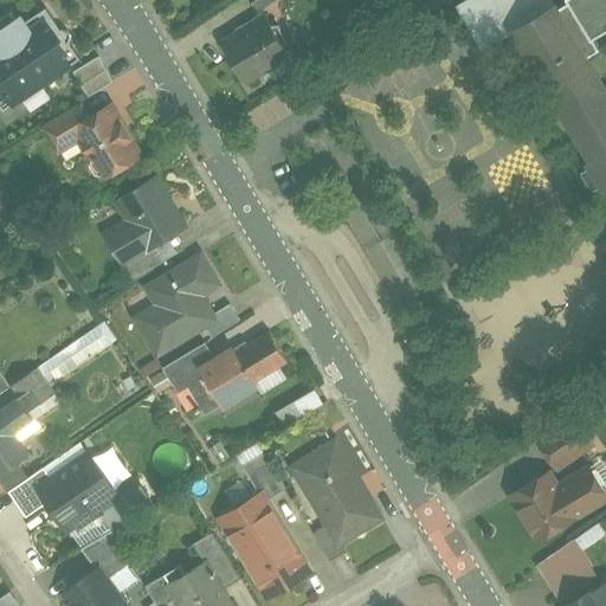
[(605,0),(569,0),(560,7),(555,0),(468,0),(459,5),(484,47),(515,30),(593,159),(590,161),(592,165),(581,172),(585,176),(582,178),(588,187),(591,186),(593,191),(604,185),(605,188),(605,84),(588,56),(603,47),(595,36),(605,28),(605,0)]
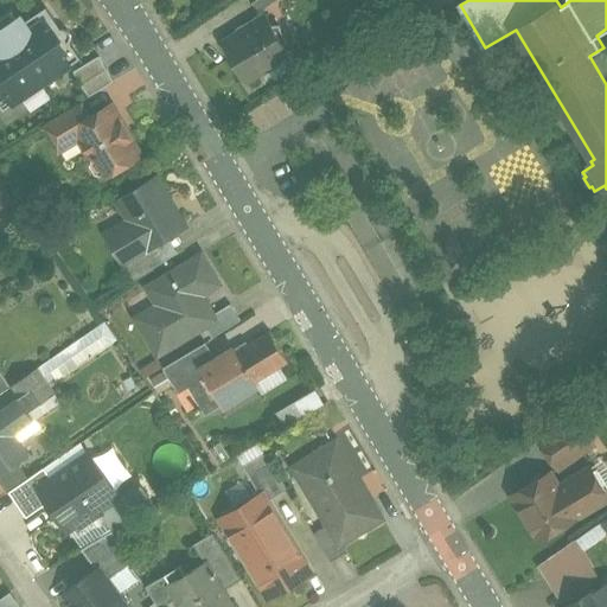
[(23,25),(13,12),(0,20),(0,102),(6,110),(83,58),(72,43),(74,40),(74,37),(72,33),(70,31),(69,30),(65,29),(63,30),(49,7),(23,25)]
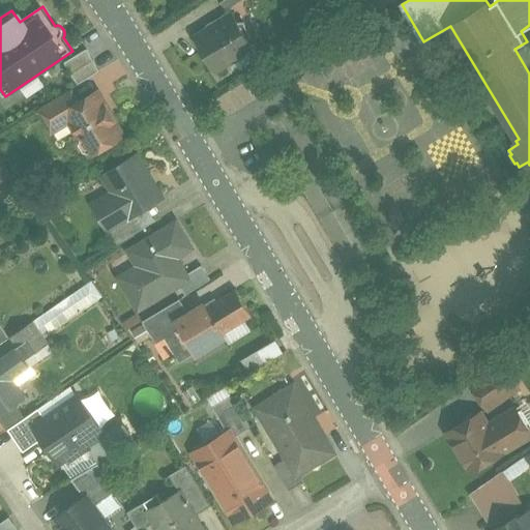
[(235,11),(210,27),(212,30),(199,37),(217,69),(237,58),(251,46),(245,37),(248,34),(235,11)]
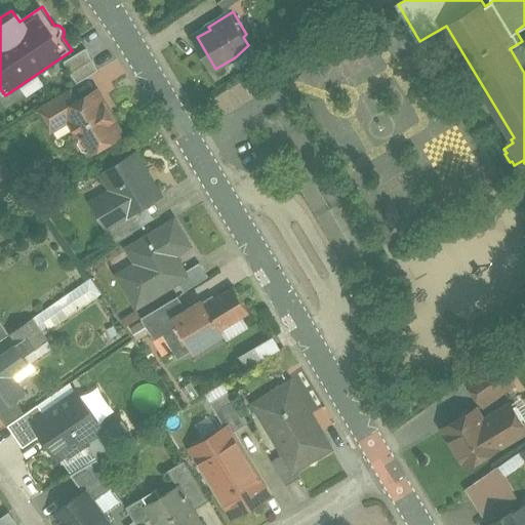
[(101,71),(87,48),(66,62),(79,84),(101,71)]
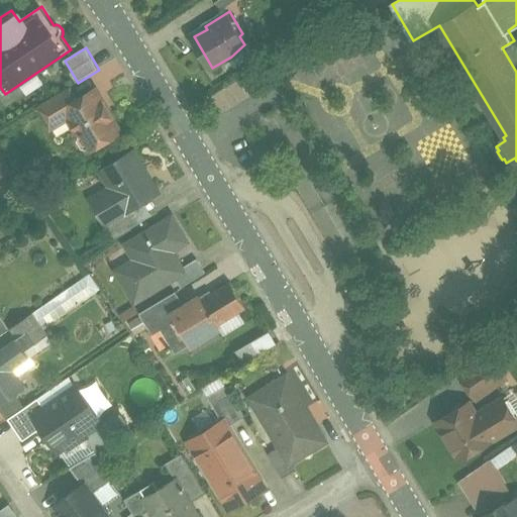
[(70,87),(38,106),(48,121),(66,111),(65,110),(79,101),(70,87)]
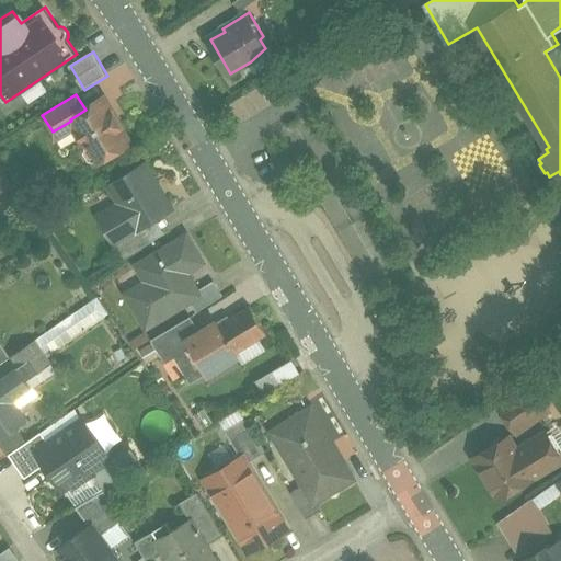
[(86,110),(70,119),(71,121),(88,148),(87,153),(91,161),(96,162),(98,164),(134,144),(106,98),(86,110)]
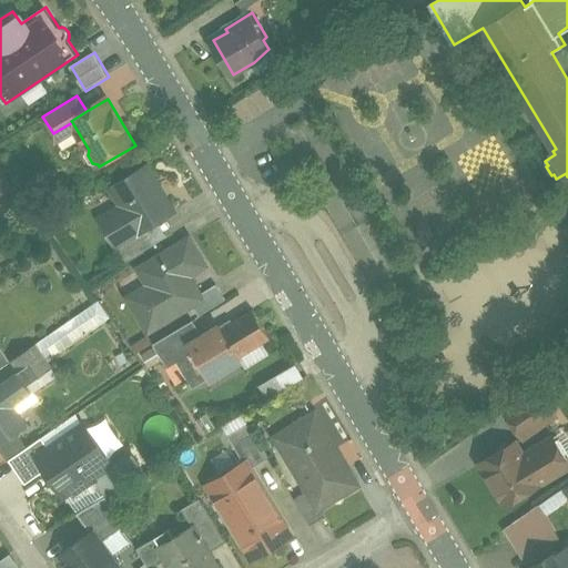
[(145,169),(113,189),(128,213),(105,226),(118,247),(149,229),(175,213),(166,198),(164,199),(145,169)]
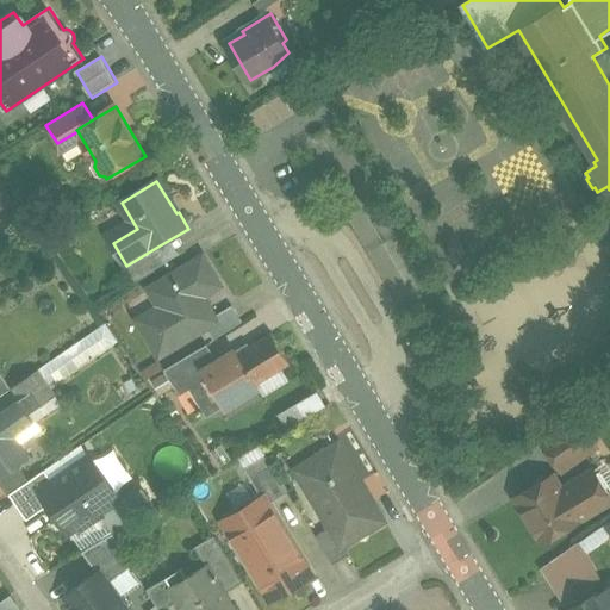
[(160,246),(126,266),(137,282),(169,262),(160,246)]
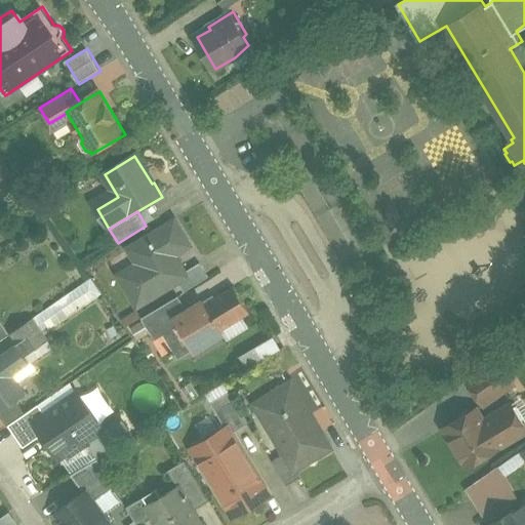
[(176,221),(131,249),(147,275),(127,286),(138,306),(179,282),(189,277),(187,273),(176,255),(192,246),(176,221)]
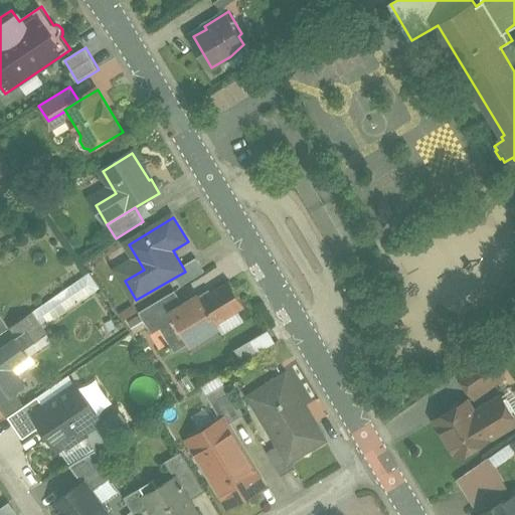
[(198,259),(183,268),(185,272),(176,277),(182,286),(206,272),(198,259)]
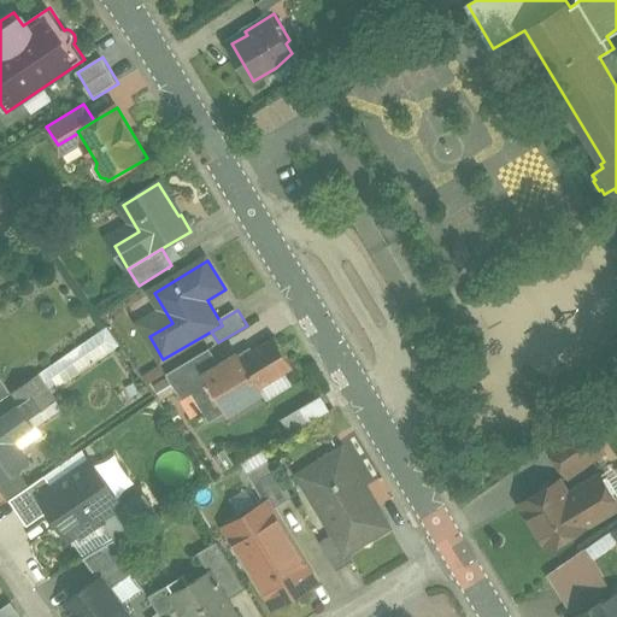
[(244,357),(240,358),(258,391),(260,389),(294,370),(276,338),(244,357)]
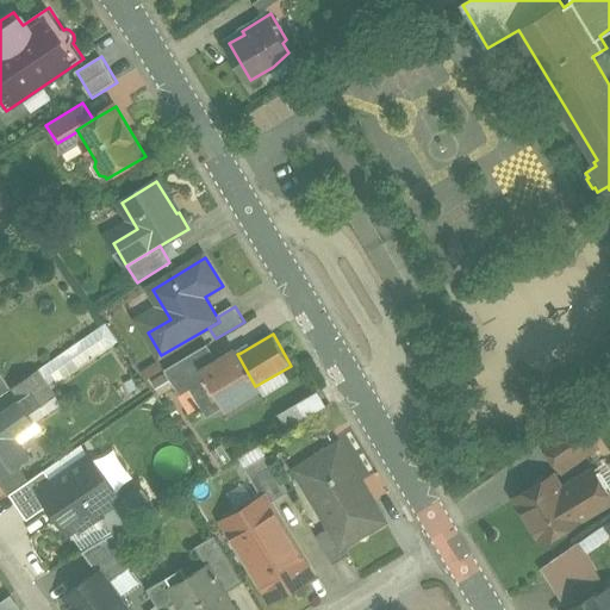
[(207,344),(167,369),(182,394),(210,378),(205,369),(218,362),(207,344)]
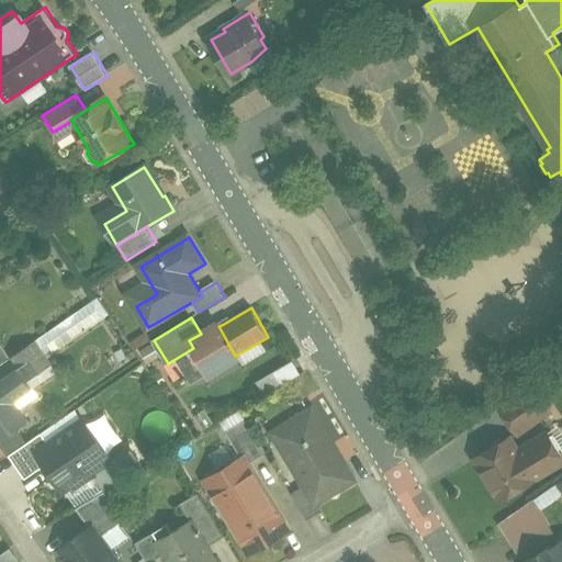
[(201,334),(189,340),(193,348),(201,361),(200,362),(204,369),(205,368),(209,374),(239,357),(237,355),(235,356),(218,326),(222,325),(220,323),(201,334)]
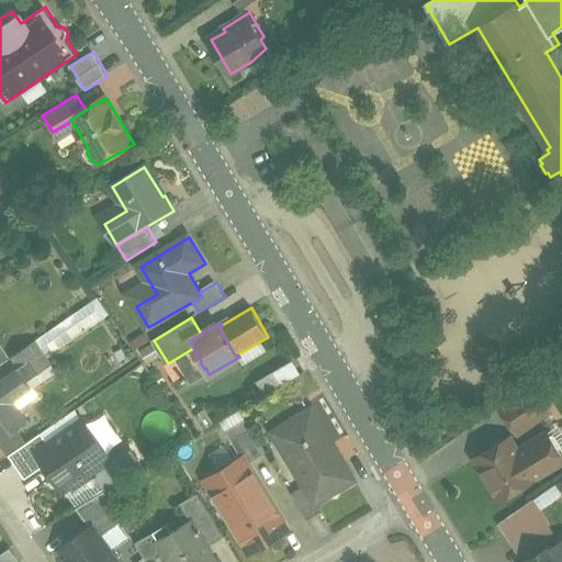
[(12,358),(11,358),(11,359),(19,369),(29,380),(53,363),(36,340),(12,358)]
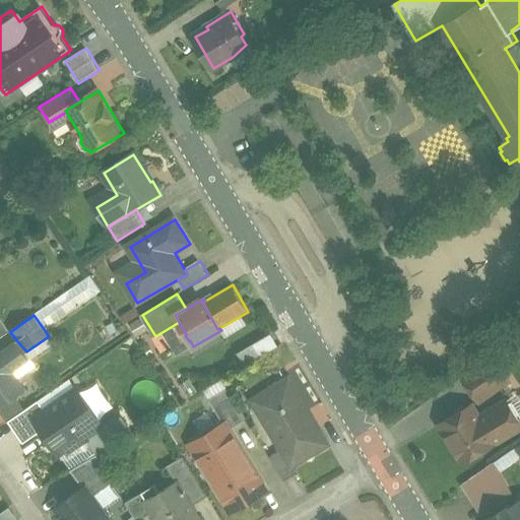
[(0,338),(10,332),(10,331),(11,331),(2,318),(0,319),(0,338)]
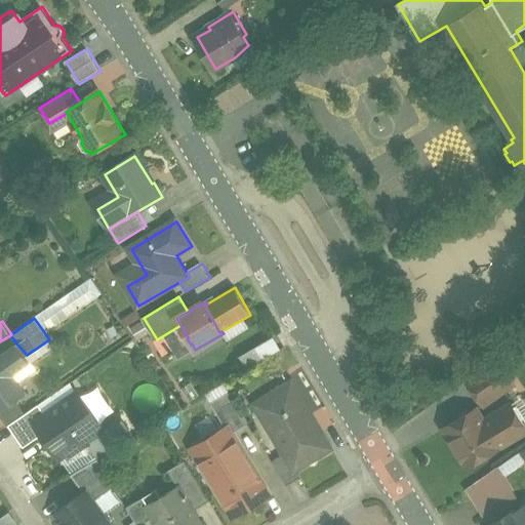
[(241,365),(274,350),(269,338),(236,355),(241,365)]
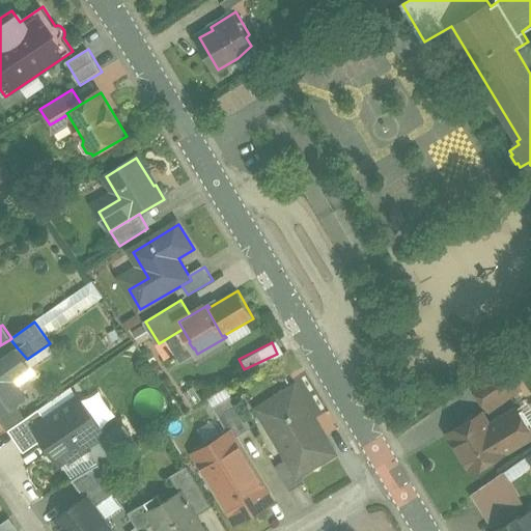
[(18,348),(0,360),(0,414),(17,403),(27,396),(16,379),(32,367),(27,359),(18,348)]
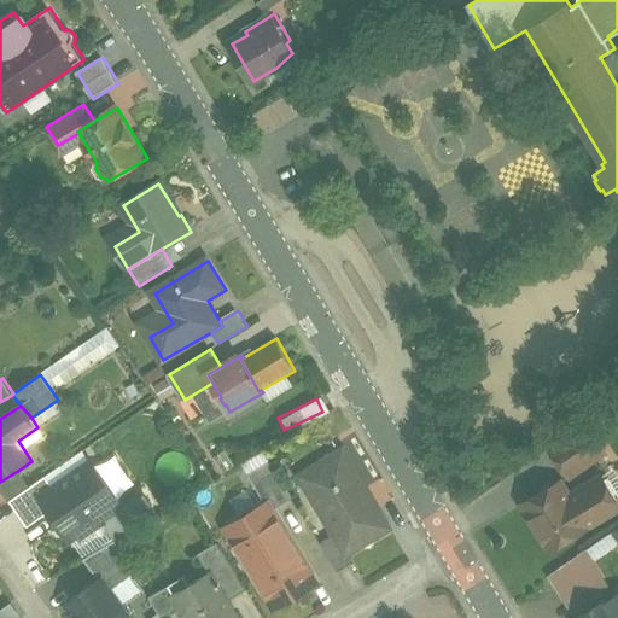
[(586,424),(551,449),(570,477),(605,453),(586,424)]
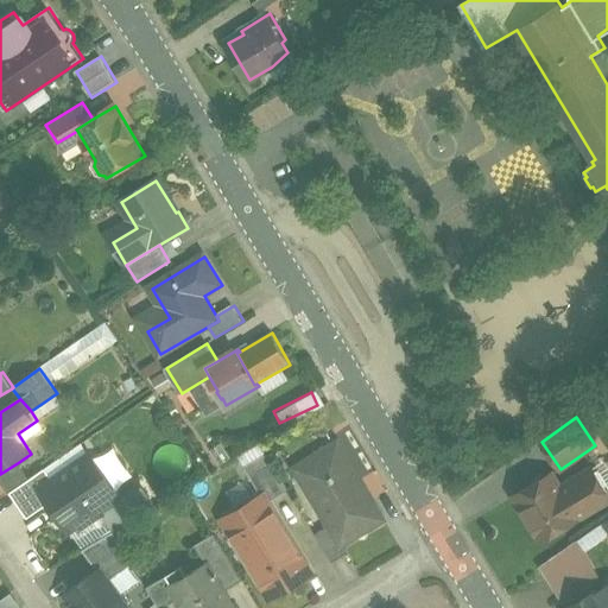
[(385,519),(339,442),(297,468),(330,525),(343,545),(385,519)]
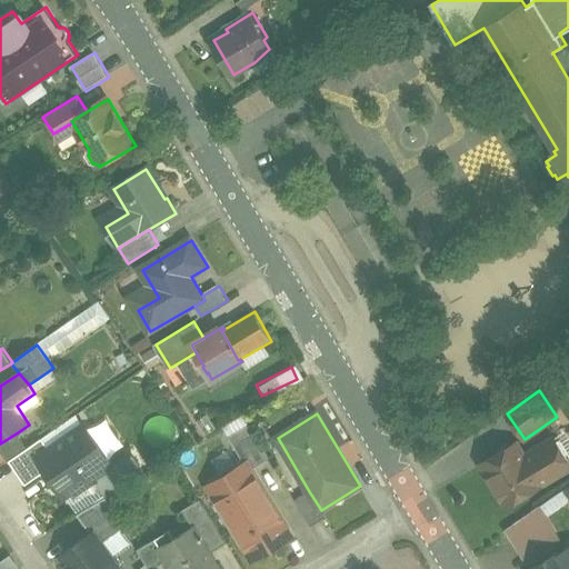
[(250,423),(230,436),(247,463),(248,462),(252,470),(271,459),(250,423)]
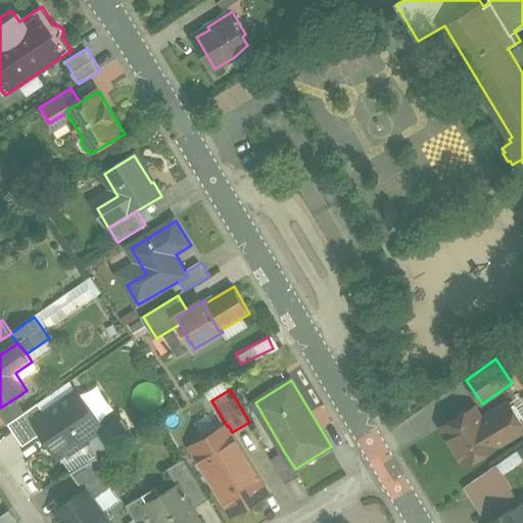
[(47,413),(36,420),(44,432),(60,455),(68,449),(72,453),(89,441),(86,437),(103,426),(79,390),(47,413)]
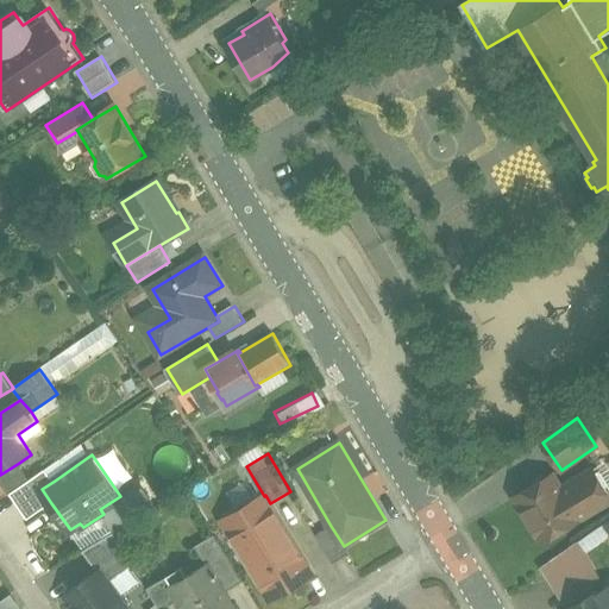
[(19,463),(0,475),(0,479),(10,494),(12,493),(31,479),(19,463)]
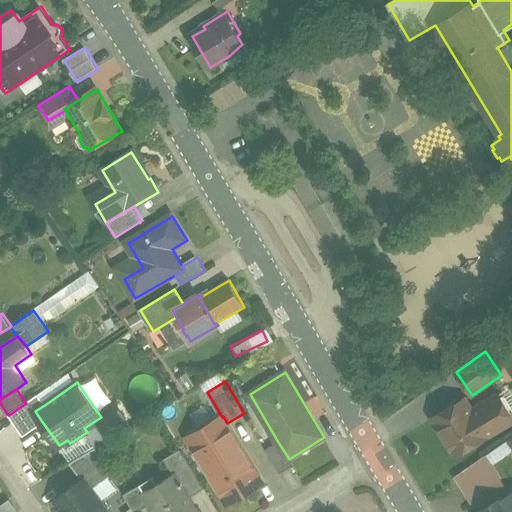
[(26,403),(10,414),(24,436),(43,423),(35,411),(46,404),(39,394),(26,403)]
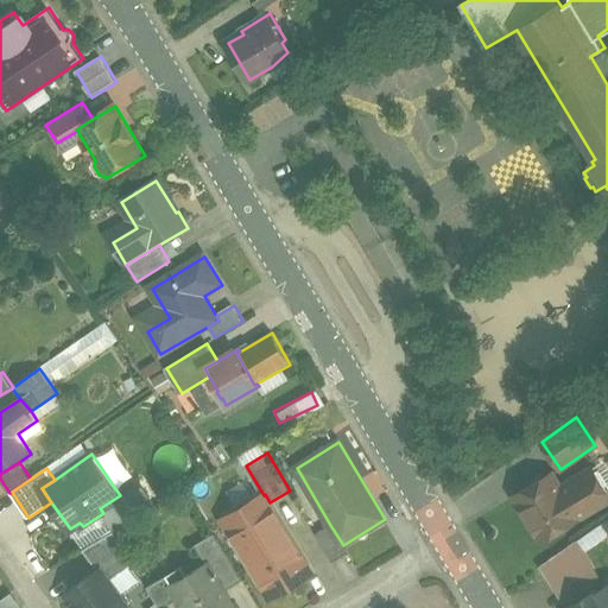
[(552,474),(514,495),(542,540),(607,499),(607,498),(591,469),(561,487),(552,474)]
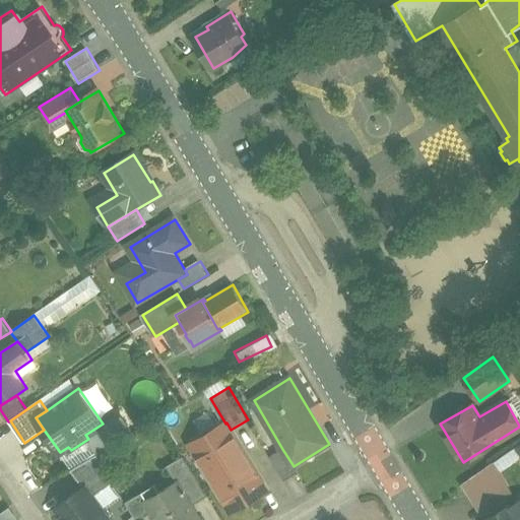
[(231,430),(226,423),(225,424),(192,444),(232,511),(267,490),(231,430)]
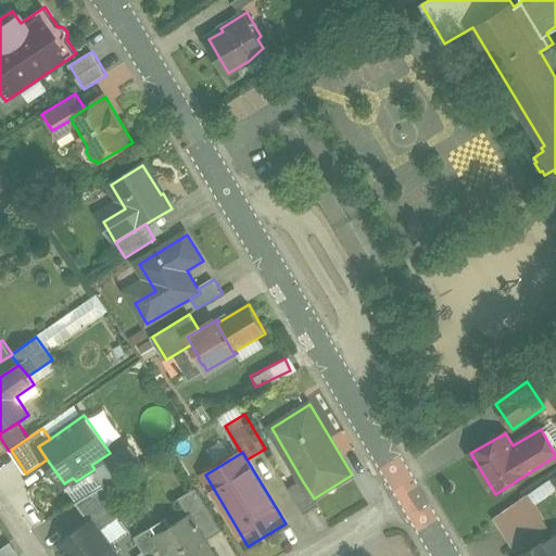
[(302,480),(289,488),(305,514),(318,506),(314,498),(302,480)]
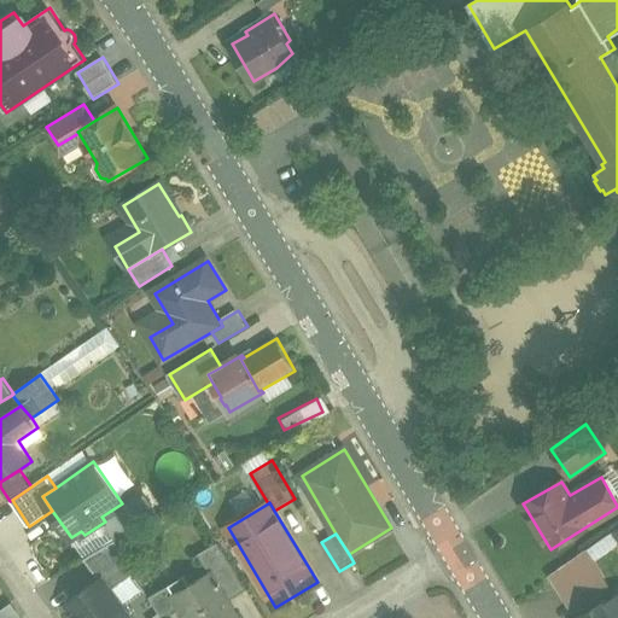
[(117,540),(86,559),(101,579),(103,578),(111,589),(136,571),(117,540)]
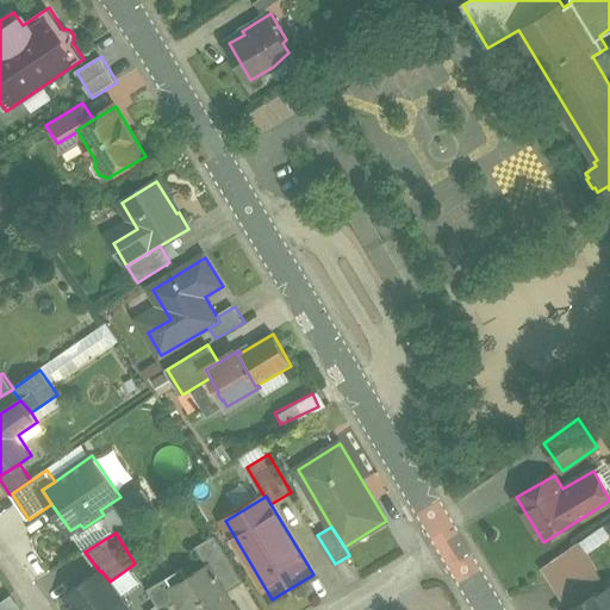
[(244,582),(216,533),(197,545),(209,564),(225,593),(244,582)]
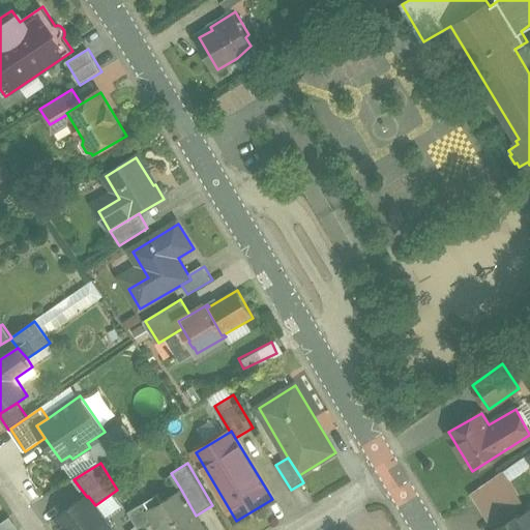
[(525,512),(506,481),(487,494),(505,525),(525,512)]
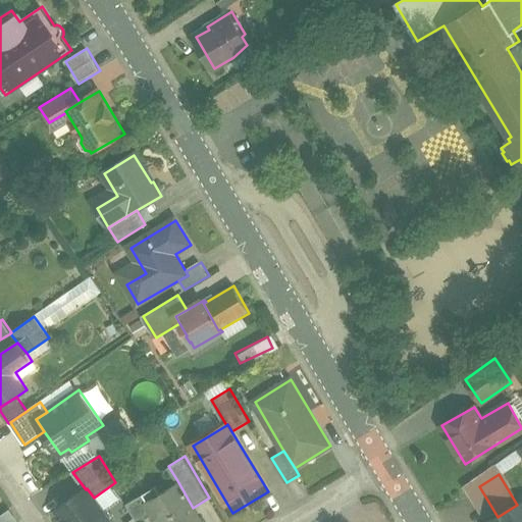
[(178,482),(159,493),(164,502),(152,509),(159,521),(201,521),(193,508),(178,482)]
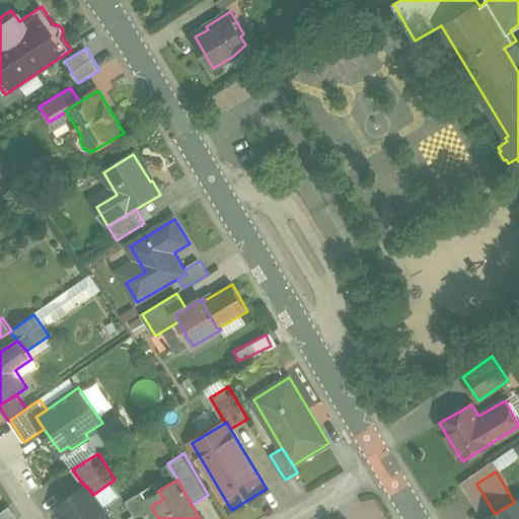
[(85,487),(58,507),(64,516),(64,517),(65,518),(110,518),(93,495),(86,486),(85,487)]
